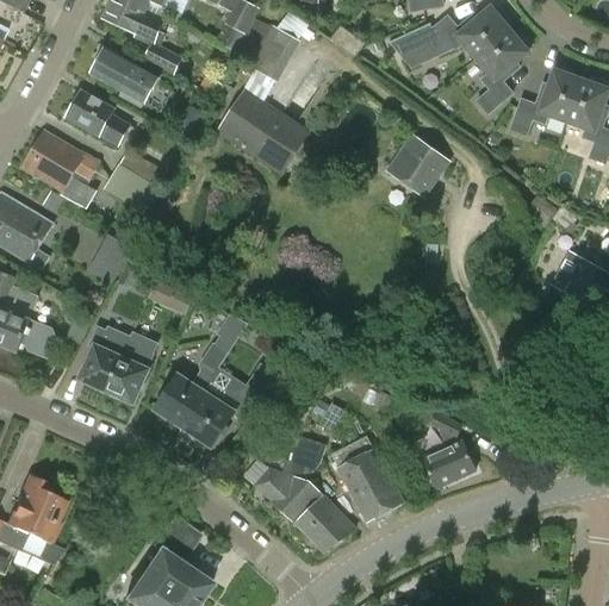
[(2,0),(22,10),(26,0),(2,0)]
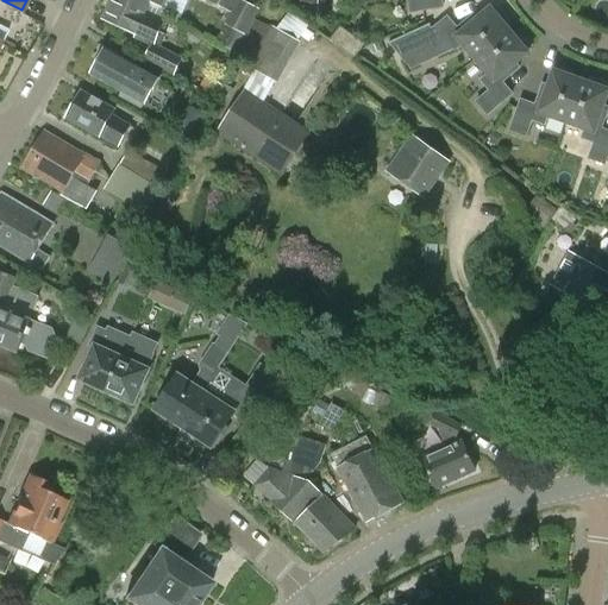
[(150,0),(110,0),(102,18),(105,19),(102,24),(123,33),(125,29),(136,33),(136,32),(154,41),(164,16),(146,7),(150,0)]
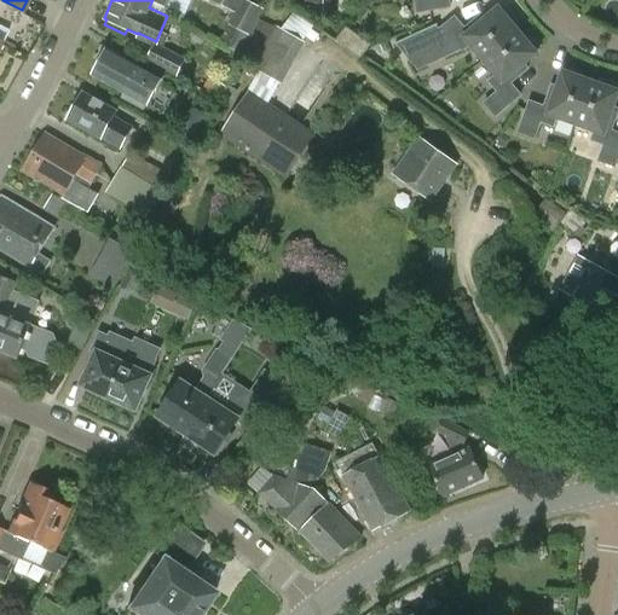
[(248,33),(263,6),(249,0),(237,0),(226,22),(248,33)]
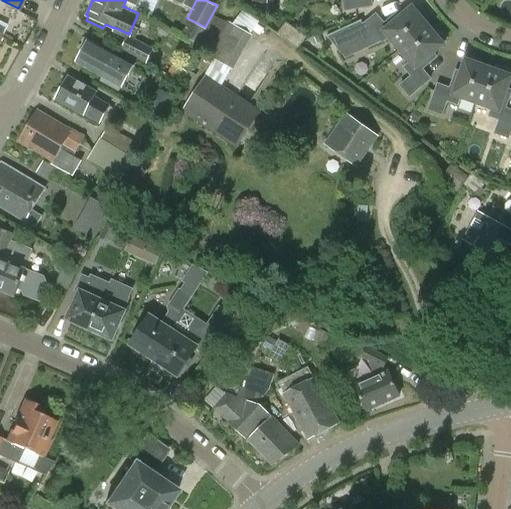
[(343,0),(345,9),(371,4),(370,0),(343,0)]
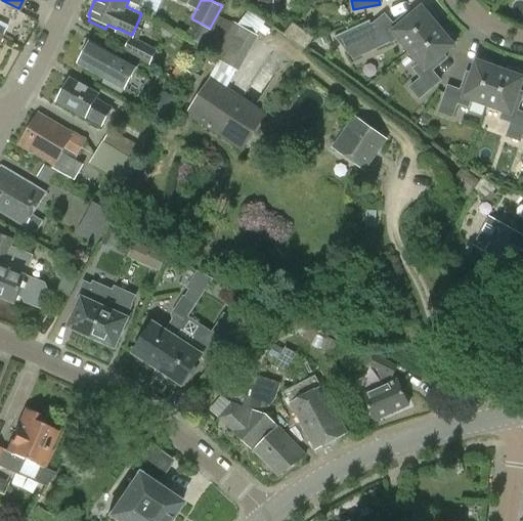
[(409,49),(437,25),(432,18),(434,15),(424,3),(411,14),(407,10),(393,23),(384,13),(363,32),(373,42),(384,33),(391,41),(398,36),(409,49)]
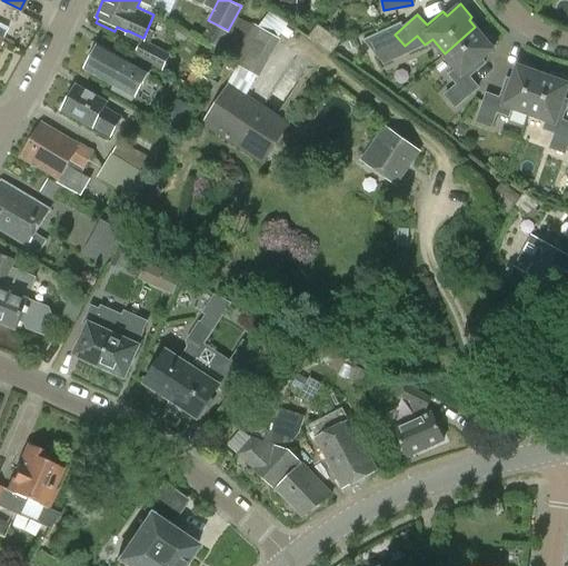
[(253,22),(252,23),(237,16),(218,52),(232,60),(258,76),(280,38),(253,22)]
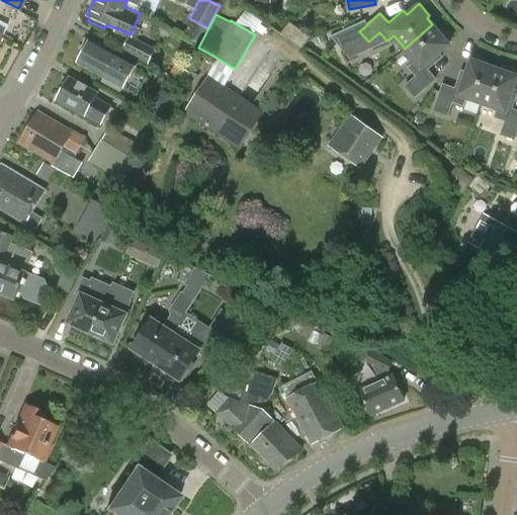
[(289,20),(279,32),(299,47),(309,35),(289,20)]
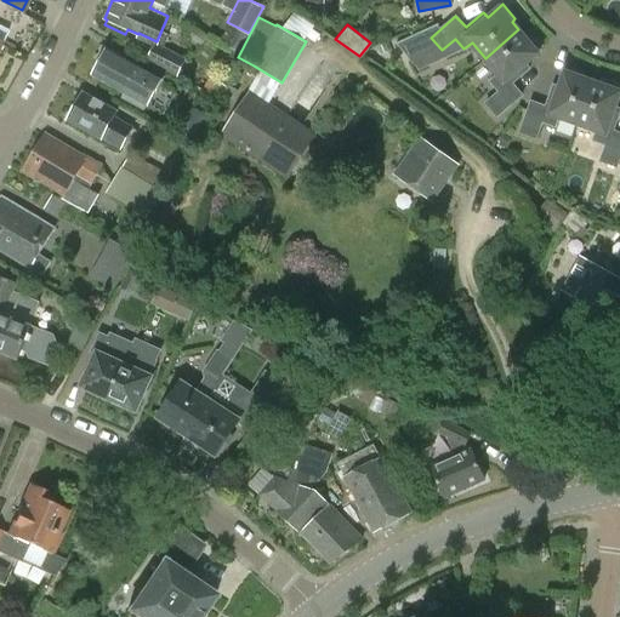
[(518,29),(485,58),(499,73),(491,80),(500,90),(487,102),(498,114),(523,93),(513,81),(530,67),(525,61),(541,49),(528,34),(525,36),(518,29)]
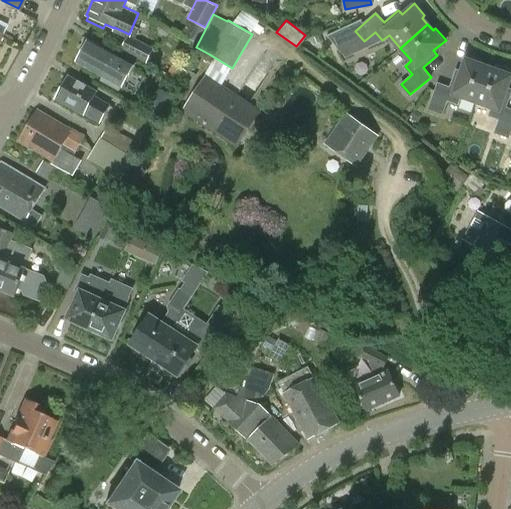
[(142,60),(148,48),(126,37),(121,48),(142,60)]
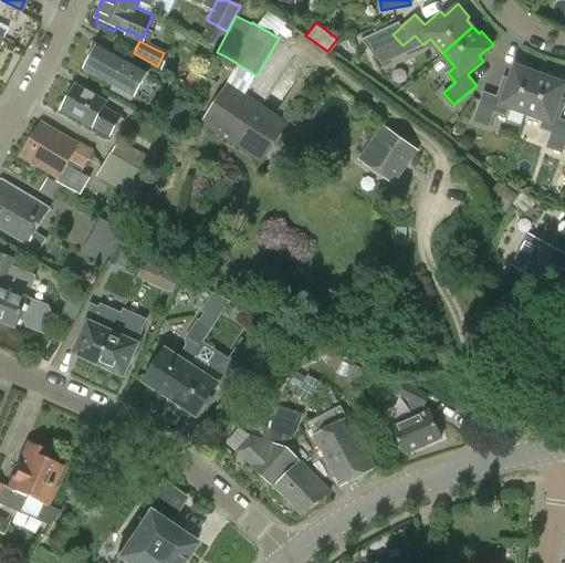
[(147,70),(126,60),(96,44),(84,69),(115,84),(113,87),(132,97),(134,93),(136,94),(147,70)]
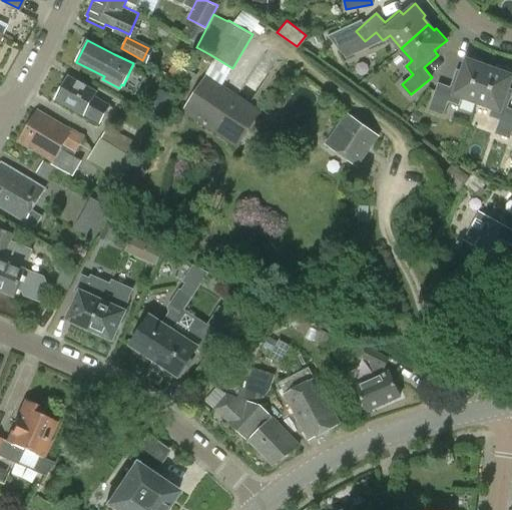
[(476,100),(489,66),(481,63),(482,60),(467,54),(462,70),(456,68),(450,86),(438,81),(428,107),(442,112),(447,98),(457,102),(460,94),(476,100)]
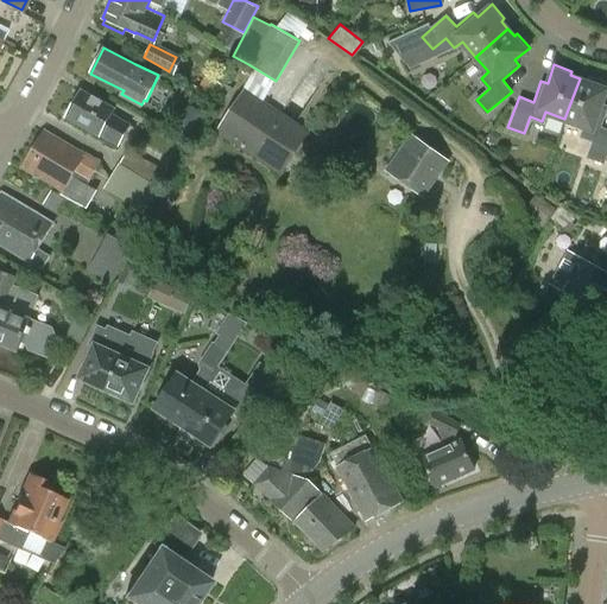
[(601,103),(606,84),(606,83),(590,78),(588,82),(580,78),(564,119),(583,126),(580,135),(592,140),(586,156),(602,161),(606,147),(606,128),(599,126),(606,106),(601,103)]
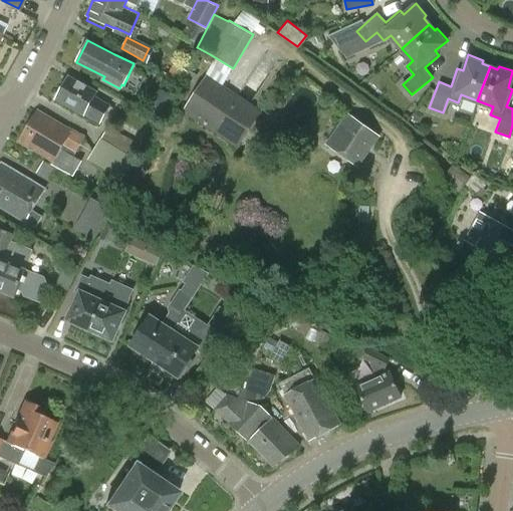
[(182,110),(237,146),(260,109),(205,73),(182,110)]
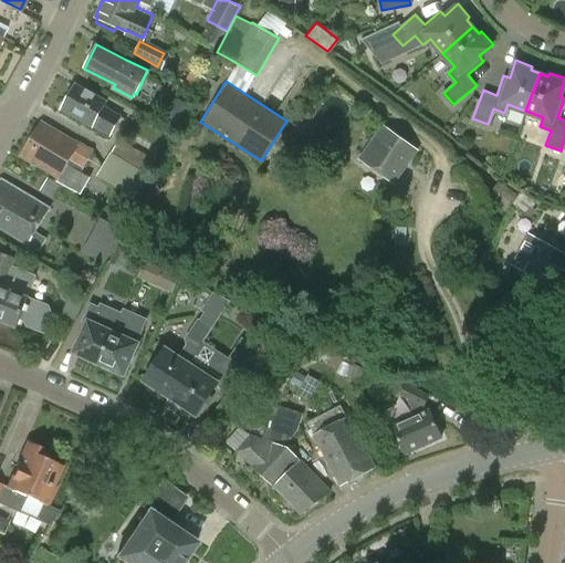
[(122,114),(104,105),(106,100),(75,83),(61,107),(93,125),(92,126),(110,135),(122,114)]
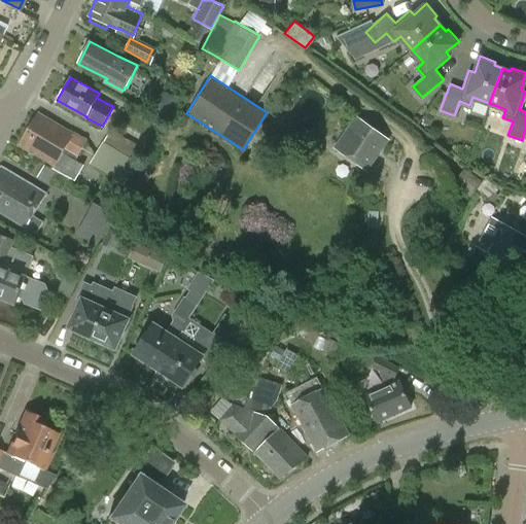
[(75,159),(77,155),(88,139),(73,131),(72,133),(38,112),(20,142),(54,164),(51,167),(74,180),(83,164),(75,159)]
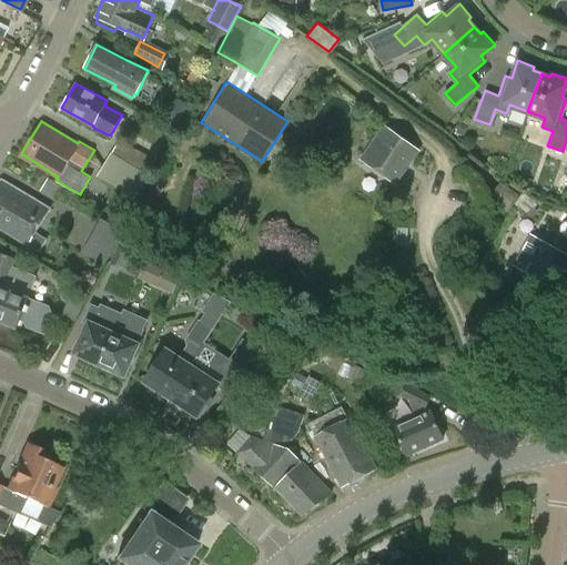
[(393,182),(417,149),(384,124),(360,159),(393,182)]
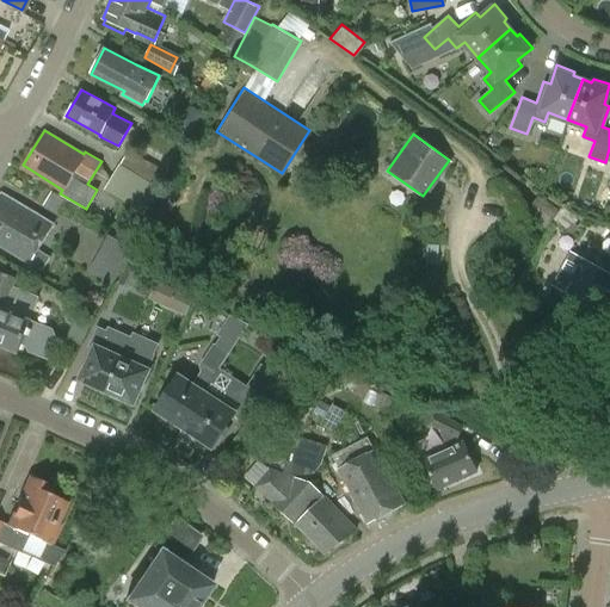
[(128,149),(119,163),(160,187),(168,173),(128,149)]
